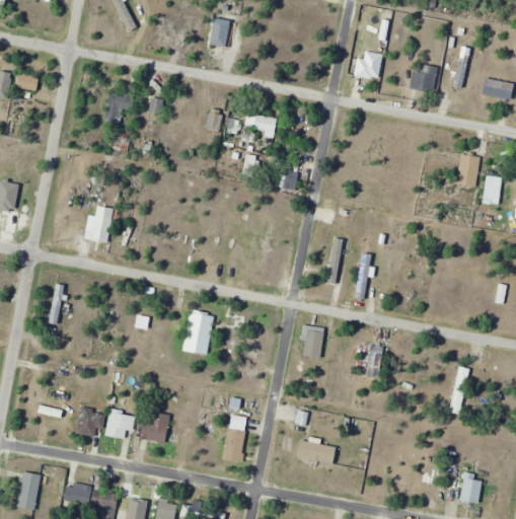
[(226,47),(229,13),(218,12),(214,46),(226,47)]
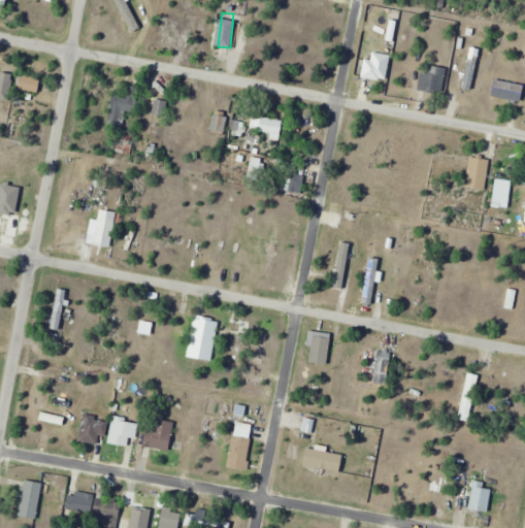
[(479,50),(469,47),(459,88),(468,91),(479,50)]
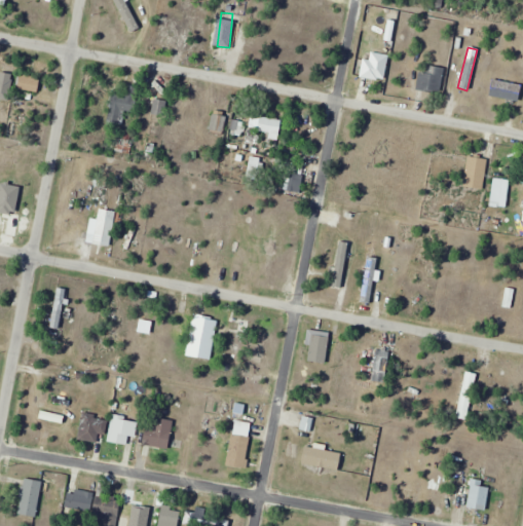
[(362,60),(358,75),(381,80),(387,55),(369,51),(367,61),(362,60)]
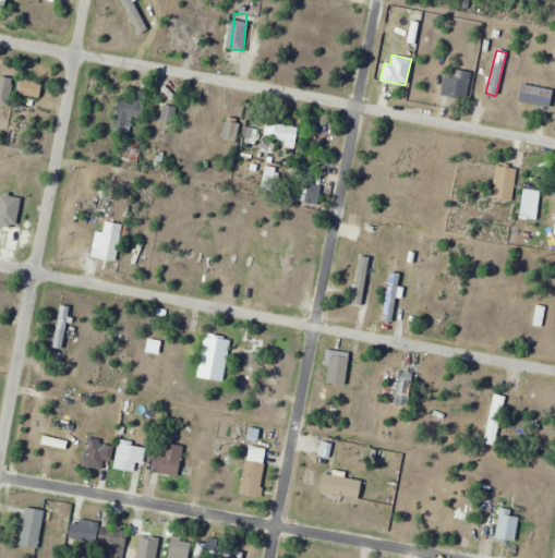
[(460,100),(471,76),(449,67),(438,92),(460,100)]
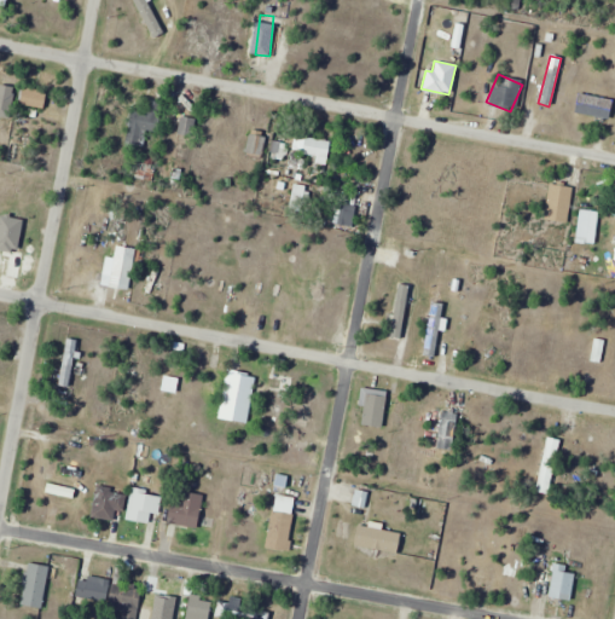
[(18,105),(41,111),(46,93),(22,87),(18,105)]
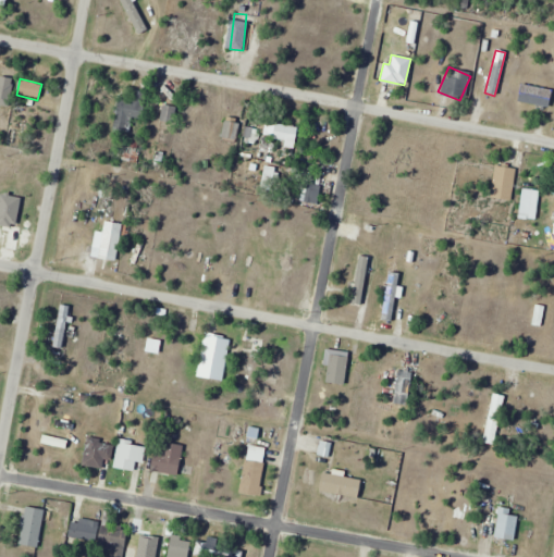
[(12,83),(0,79),(0,106),(4,108),(12,83)]
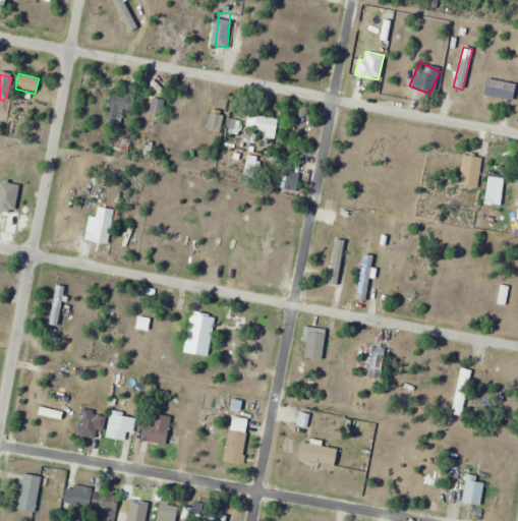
[(513,101),(516,83),(484,79),(482,97),(513,101)]
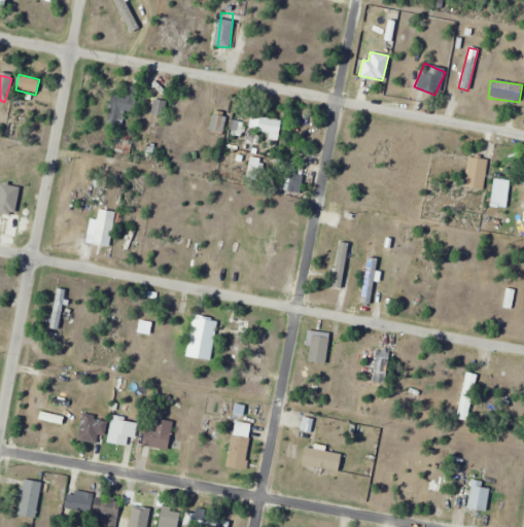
[(138,89),(113,83),(105,126),(116,129),(119,113),(133,116),(138,89)]
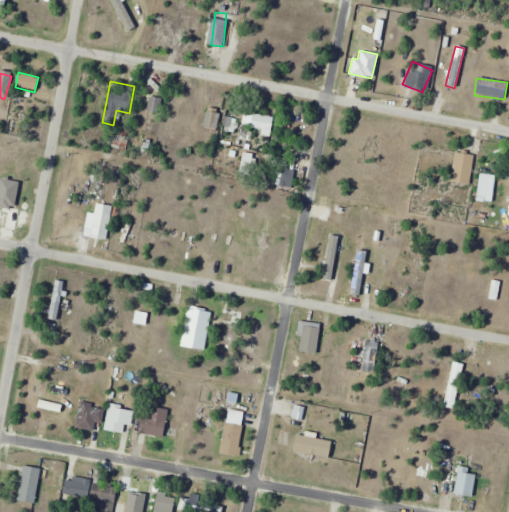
[(156,114),(160,99),(149,96),(145,111),(156,114)]
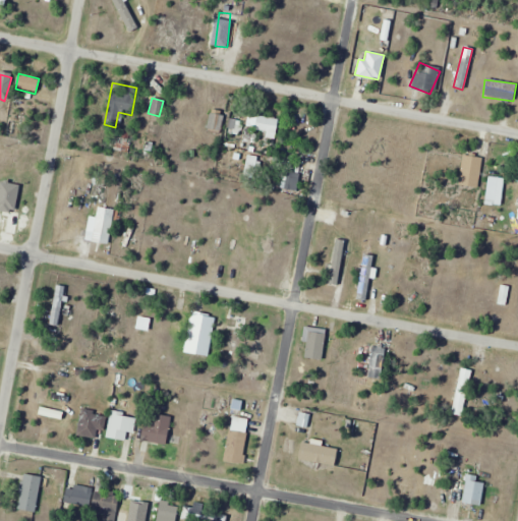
[(206,132),(219,135),(222,116),(209,113),(206,132)]
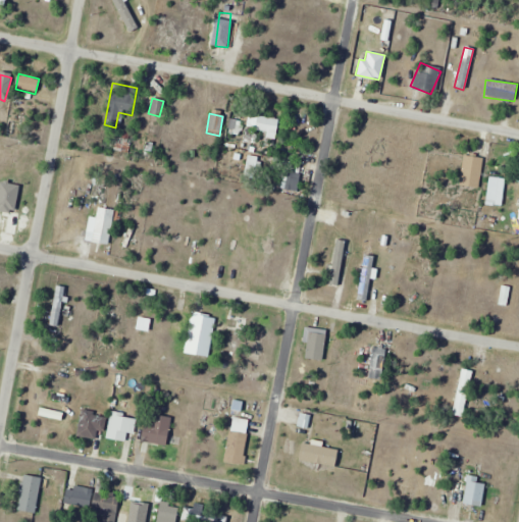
[(277,120),(254,117),(253,131),(275,134),(277,120)]
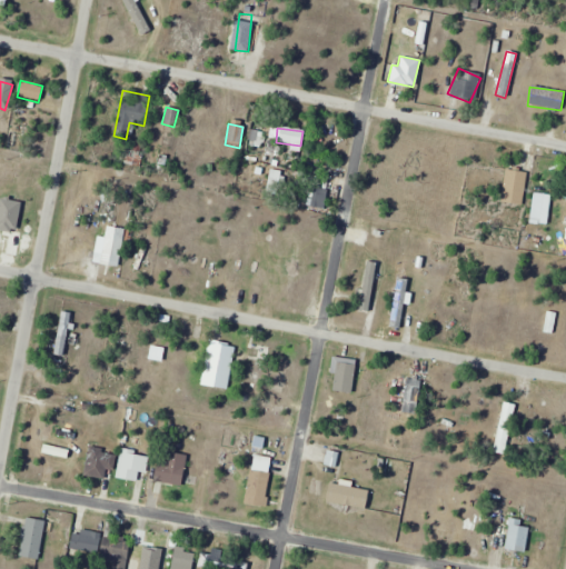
[(522,205),(525,172),(504,170),(500,202),(522,205)]
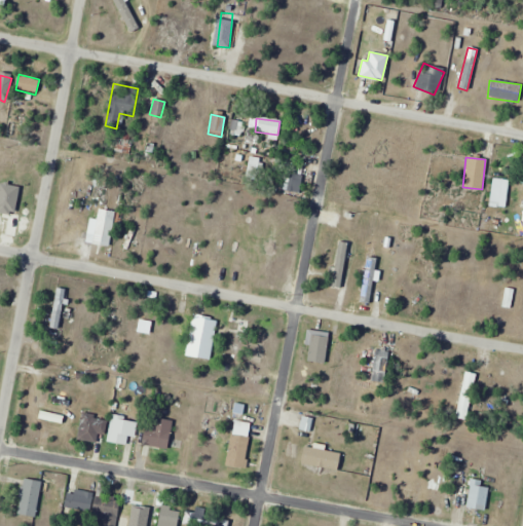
[(522,187),(516,186),(512,201),(521,203),(522,197),(522,187)]
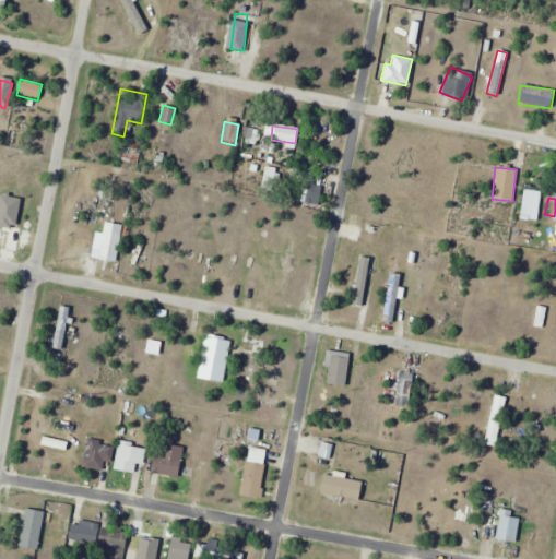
[(115,262),(121,225),(97,221),(91,258),(115,262)]
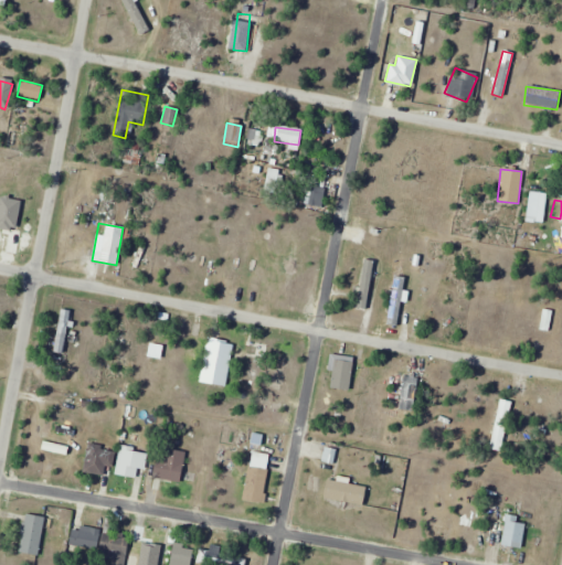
[(370,262),(357,259),(349,304),(362,306),(370,262)]
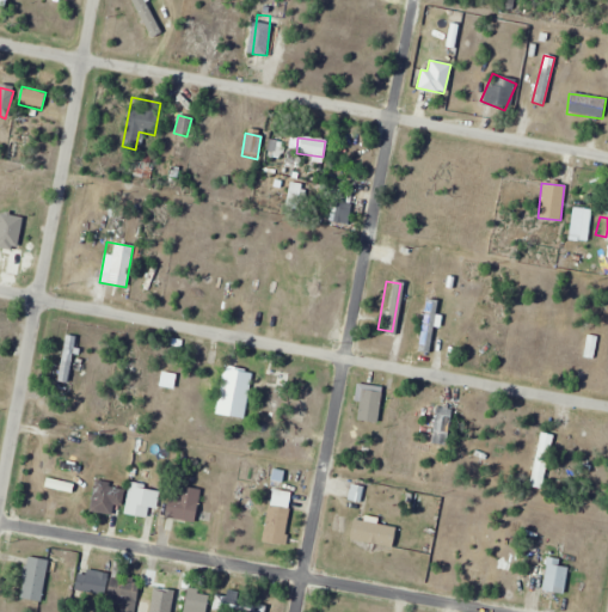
[(436,300),(425,299),(417,353),(429,355),(436,300)]
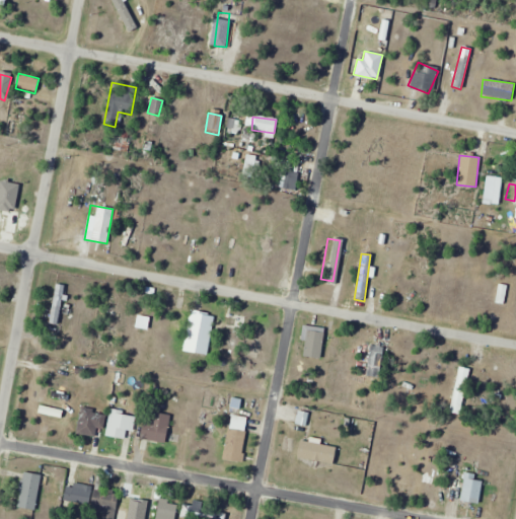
[(59,324),(62,285),(52,284),(49,323),(59,324)]
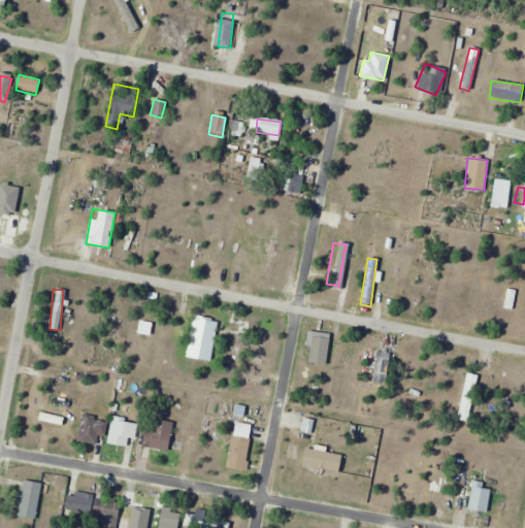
[(217,320),(192,316),(186,357),(209,361),(217,320)]
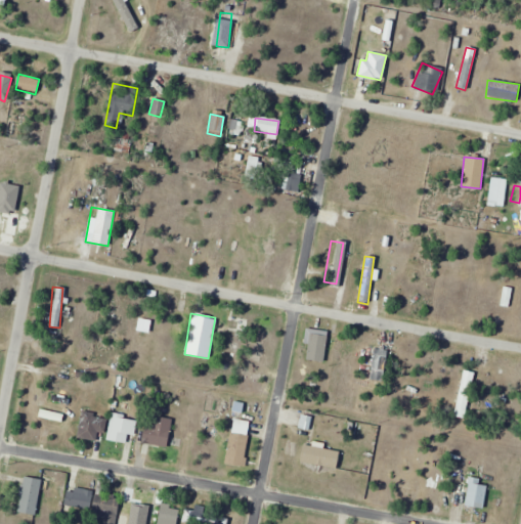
[(267,321),(259,321),(259,362),(267,362),(267,321)]
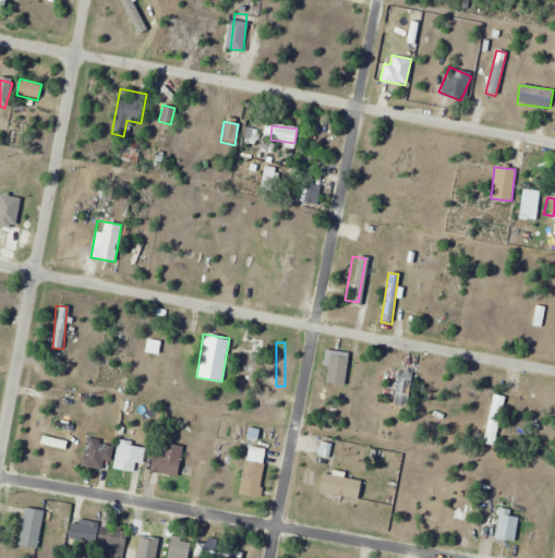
[(344,386),(347,358),(328,355),(325,384),(344,386)]
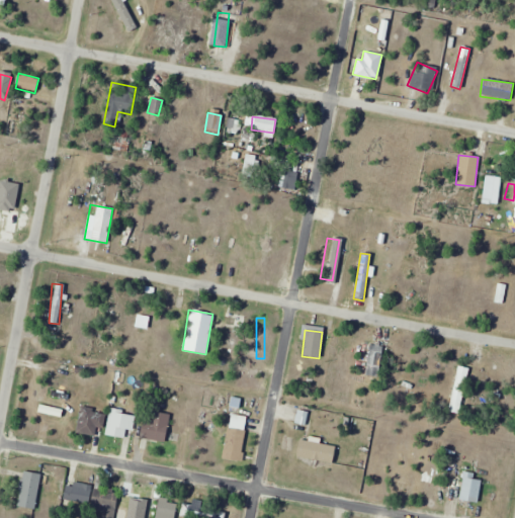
[(376,377),(381,346),(368,344),(363,375),(376,377)]
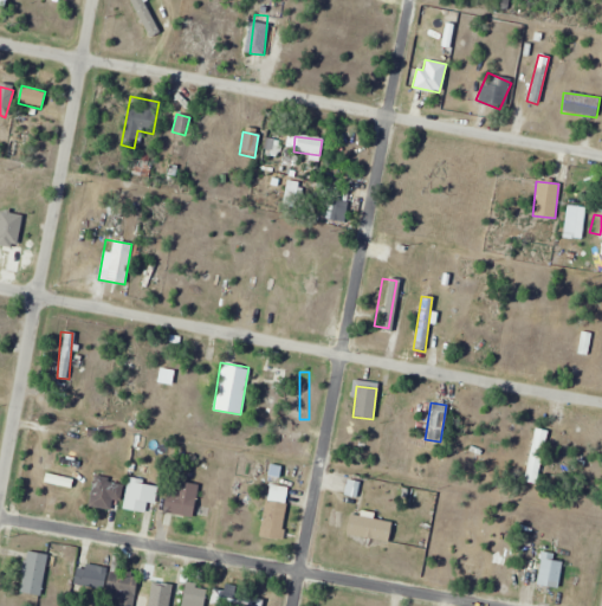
[(120,479),(91,478),(90,507),(118,509),(120,479)]
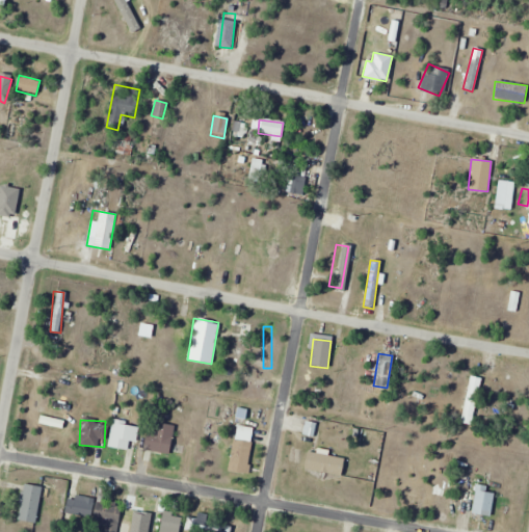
[(136,421),(111,420),(109,445),(135,446),(136,421)]
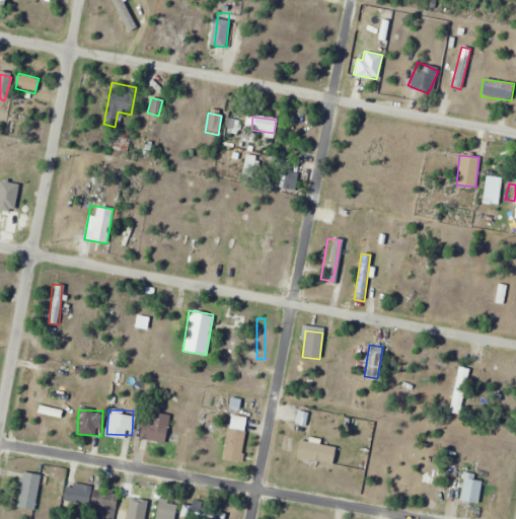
[(142,439),(167,439),(167,414),(142,414),(142,439)]
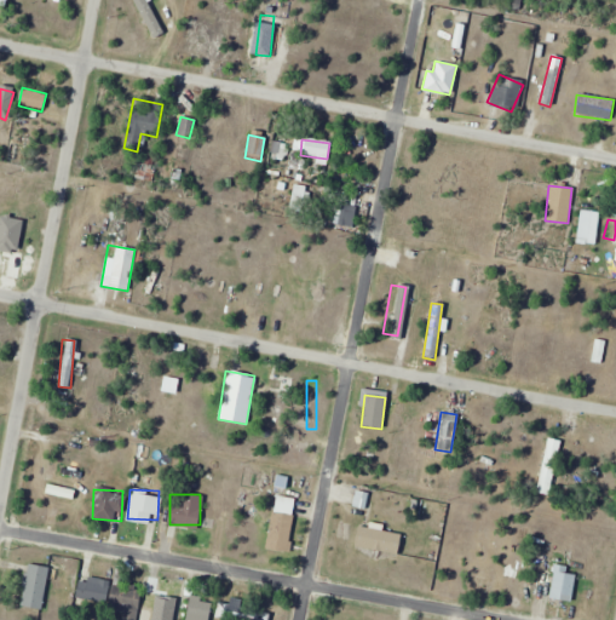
[(287,554),(295,499),(274,495),(265,550),(287,554)]
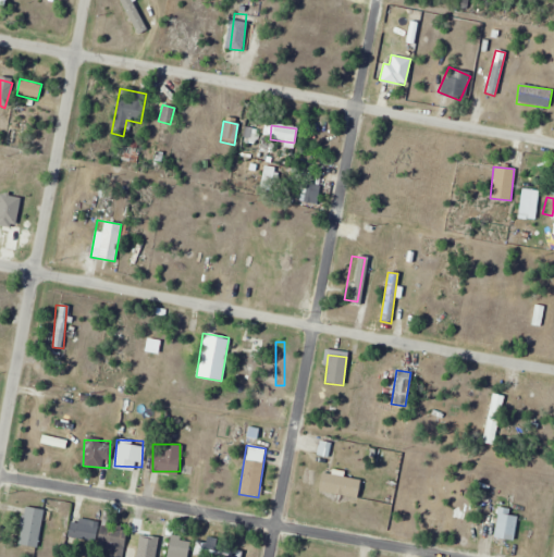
[(360,481),(322,472),(318,492),(357,499),(360,481)]
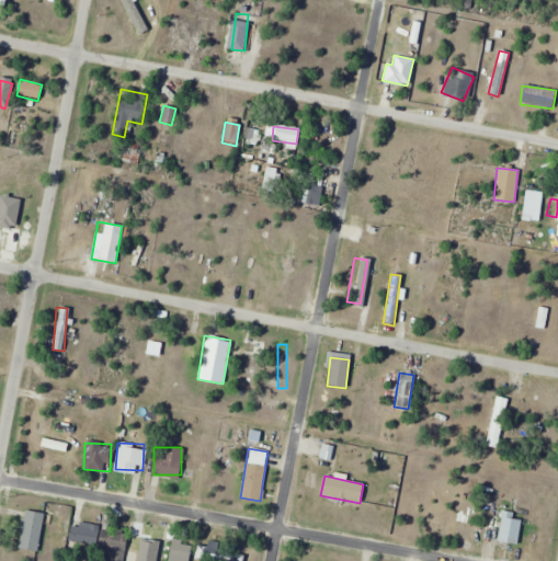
[(16,548),(36,552),(43,514),(24,511),(16,548)]
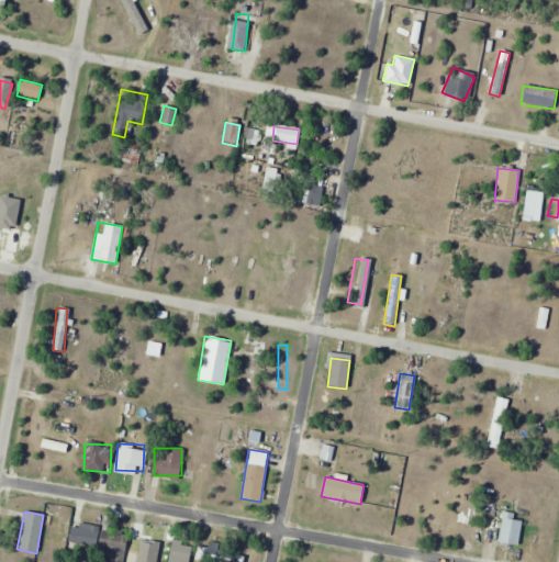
[(499,521),(488,519),(484,540),(517,546),(522,517),(500,514),(499,521)]
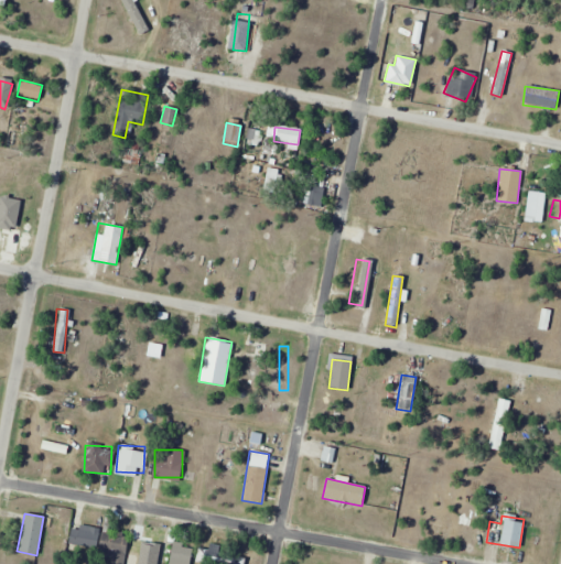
[(98,563),(122,563),(127,534),(71,525),(67,546),(99,551),(98,563)]
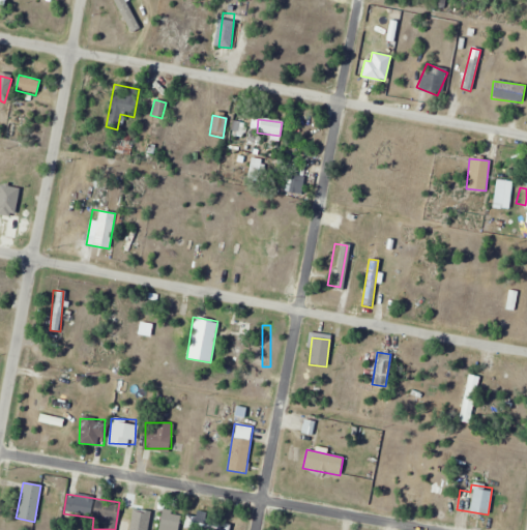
[(147,508),(129,504),(126,525),(143,529),(147,508)]
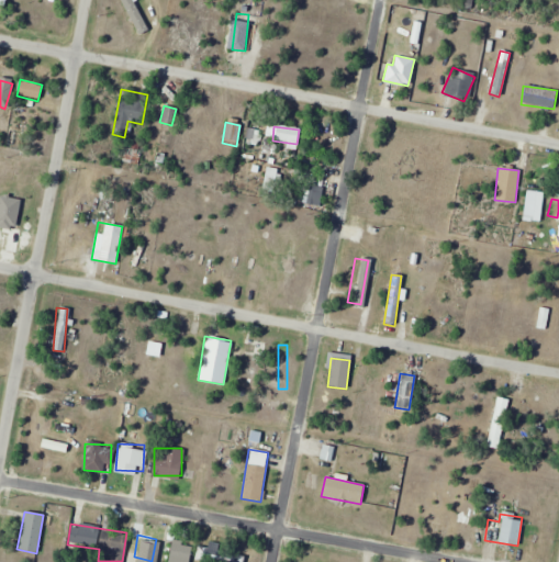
[(165,561),(188,561),(193,546),(174,539),(165,561)]
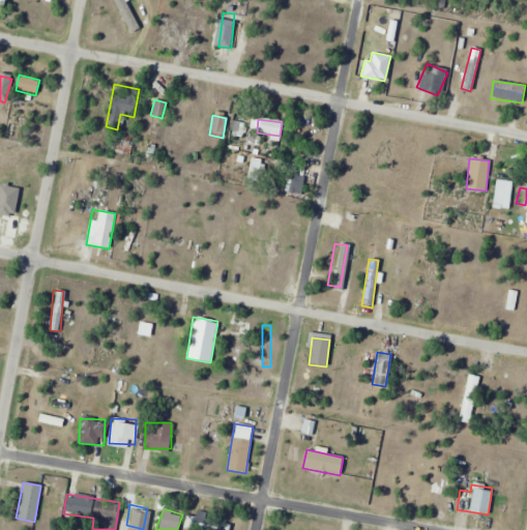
[(185,529),(227,529),(193,512),(183,529),(185,529)]
